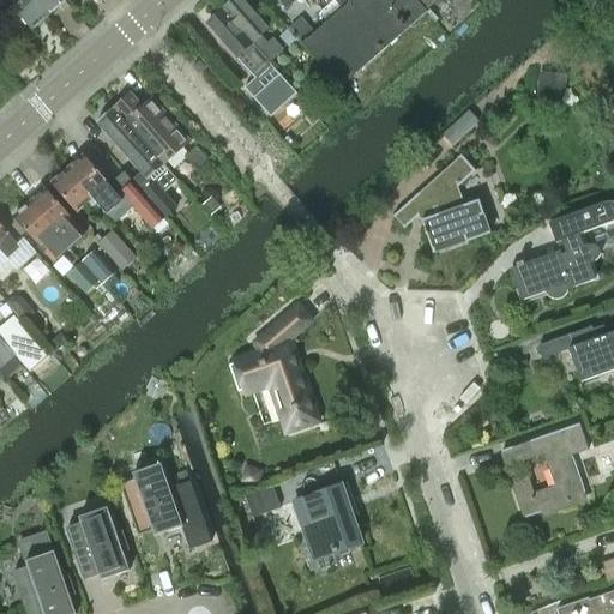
[(4,0),(6,1),(1,6),(0,7),(0,6),(0,17),(0,18),(5,23),(6,24),(7,25),(8,25),(11,25),(12,25),(14,25),(16,24),(17,24),(22,19),(31,30),(47,16),(32,0),(4,0)]
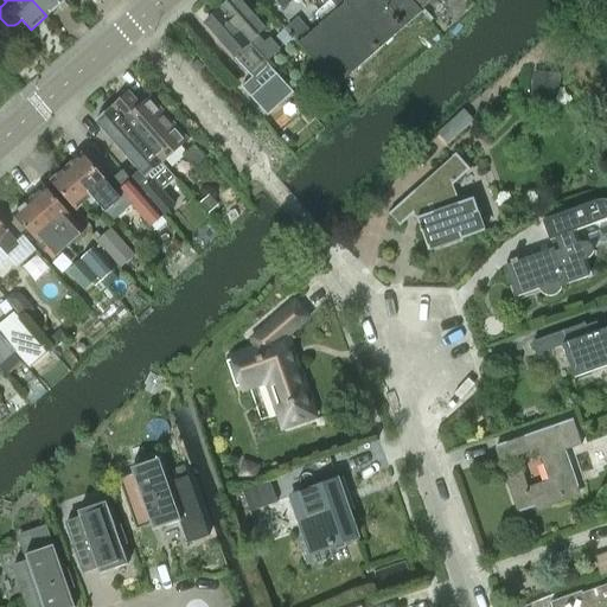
[(32,0),(46,16),(62,2),(59,0),(32,0)]
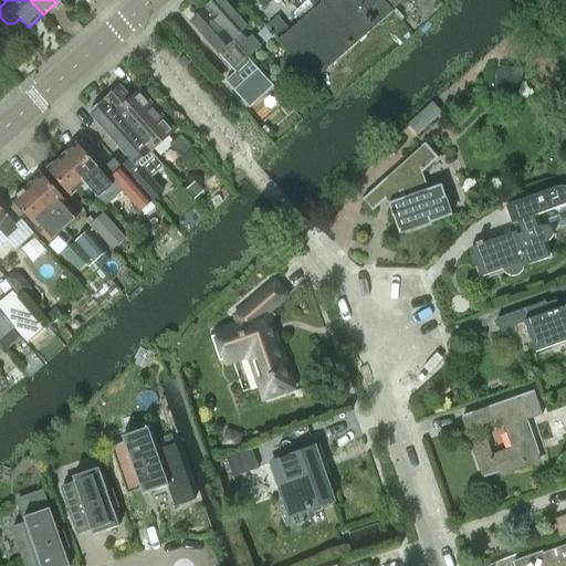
[(223,0),(216,0),(206,10),(245,55),(247,54),(250,58),(260,48),(250,38),(248,40),(242,33),(249,27),(223,0)]
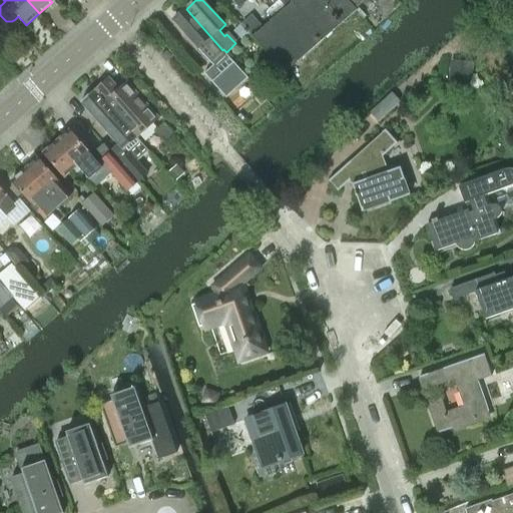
[(231,0),(236,5),(236,4),(239,8),(249,0),(231,0)]
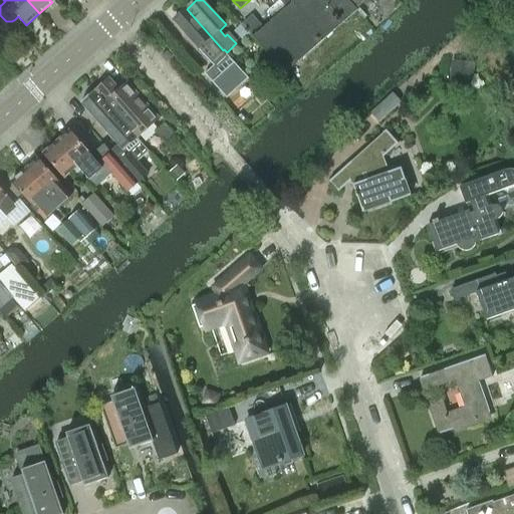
[(273,21),(253,38),(285,74),(326,38),(357,10),(347,0),(274,0),(278,4),(281,1),(287,8),(280,14),(273,21)]
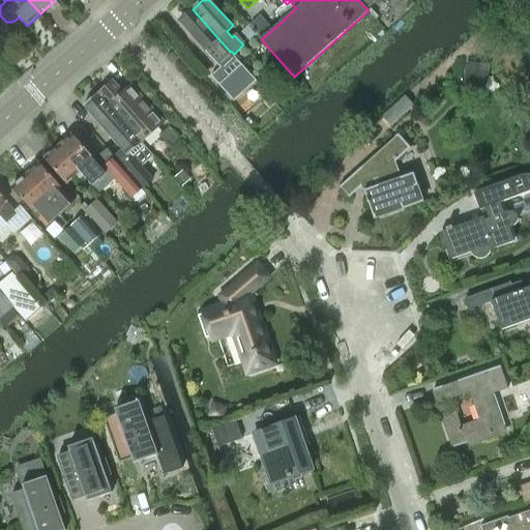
[(235,55),(234,54),(231,51),(230,52),(193,9),(179,21),(222,67),(235,55)]
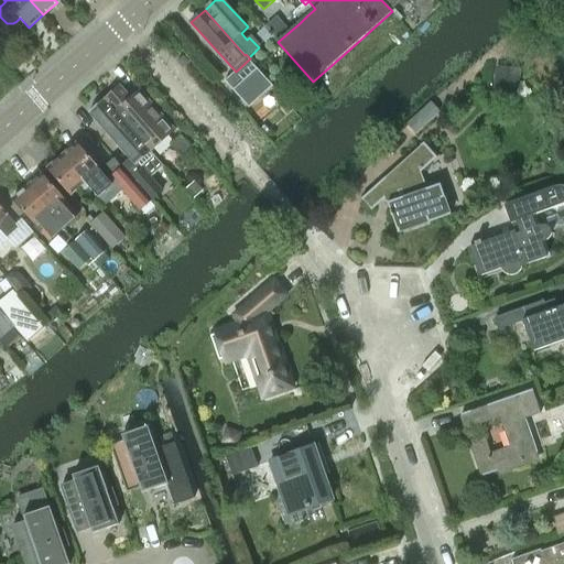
[(278,40),(289,30),(277,17),(266,26),(278,40)]
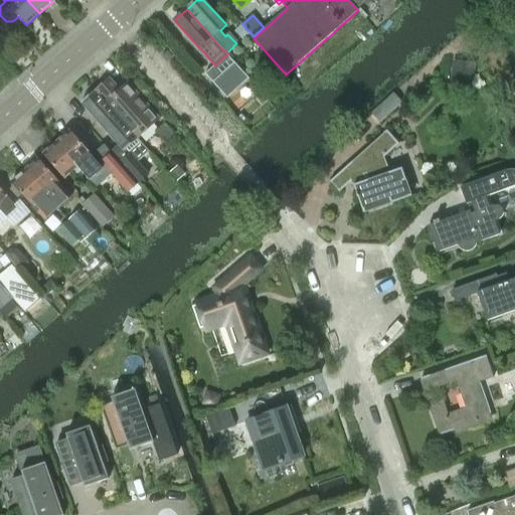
[(236,31),(244,40),(249,35),(241,26),(236,31)]
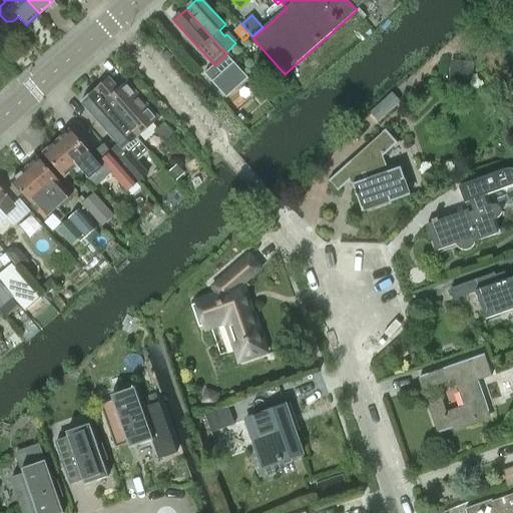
[(226,97),(248,77),(231,58),(209,79),(226,97)]
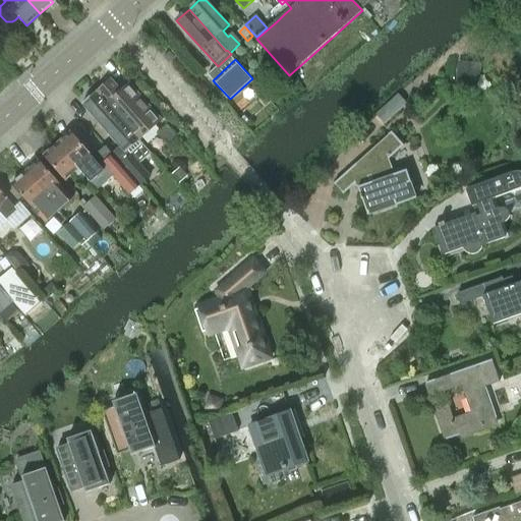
[(459,63),(457,81),(477,84),(479,65),(459,63)]
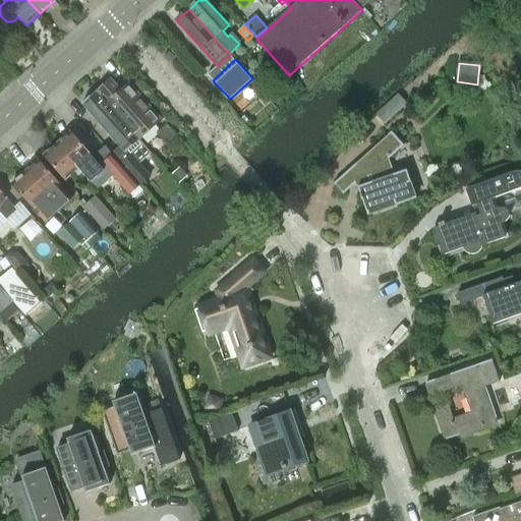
[(96,92),(129,129),(139,140),(162,121),(128,83),(120,91),(110,79),(96,92)]
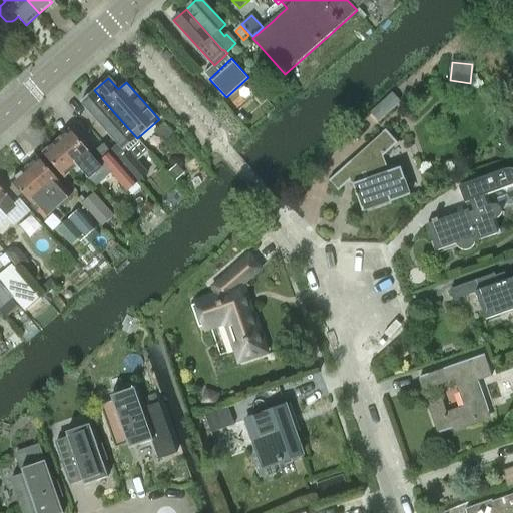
[(94,90),(81,102),(120,145),(112,152),(138,182),(148,173),(137,161),(148,151),(137,138),(127,127),(94,90)]
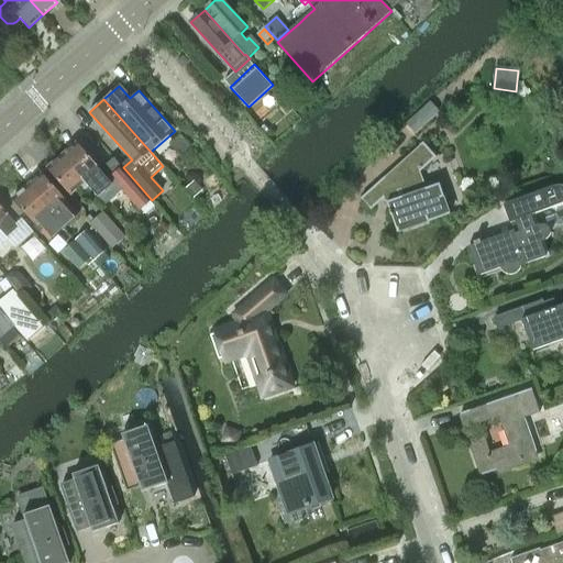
[(430,102),(406,124),(415,134),(439,112),(430,102)]
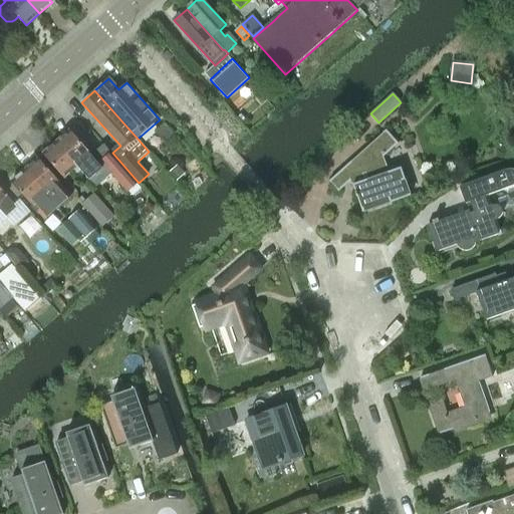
[(362,213),(411,196),(401,168),(389,173),(382,157),(398,144),(386,131),(328,182),(338,192),(348,183),(352,185),(362,213)]
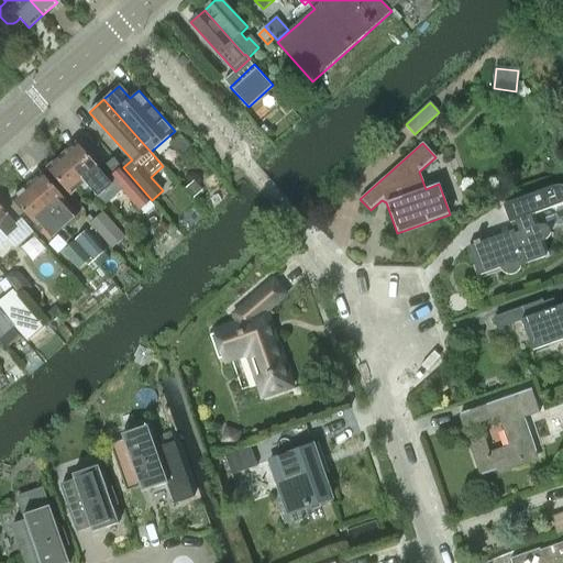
[(77,144),(63,156),(94,191),(106,206),(123,189),(112,177),(122,167),(114,157),(100,170),(77,144)]
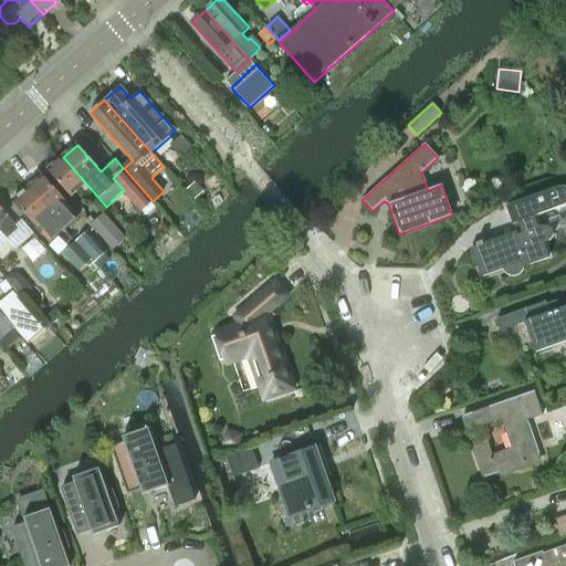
[(87,199),(94,192),(63,157),(49,169),(72,197),(80,190),(87,199)]
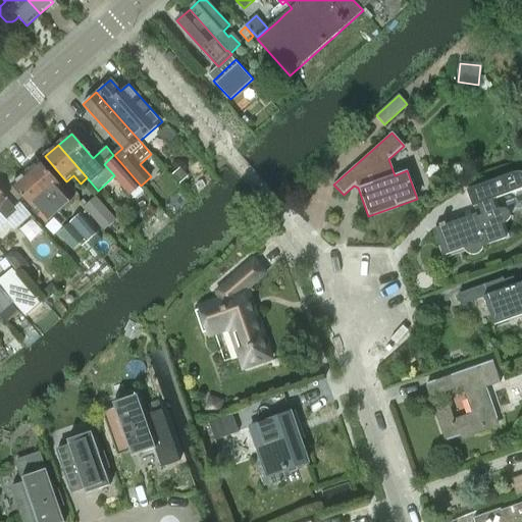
[(131,194),(141,186),(114,155),(113,155),(104,164),(114,175),(131,194)]
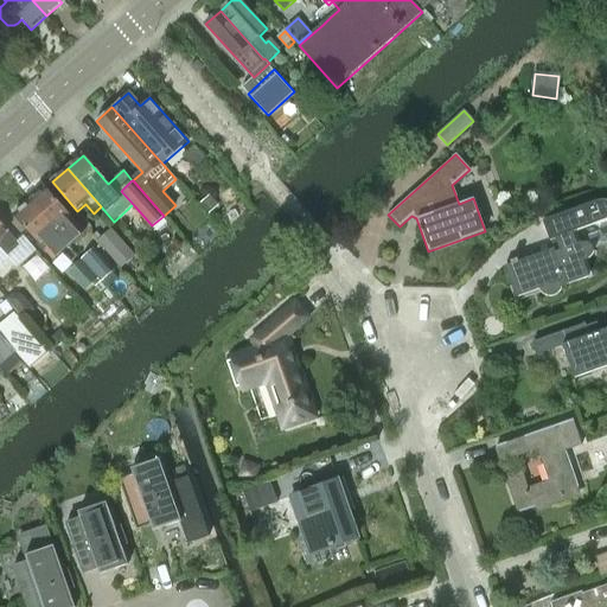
[(45,187),(30,202),(69,246),(84,232),(45,187)]
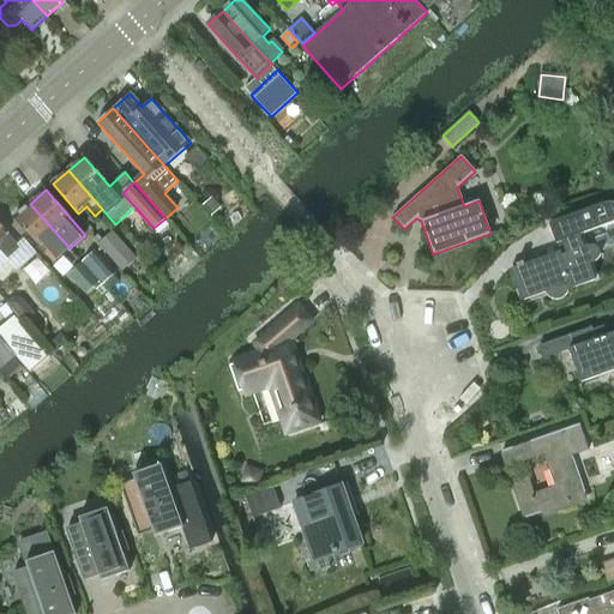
[(211,198),(202,206),(210,216),(220,208),(211,198)]
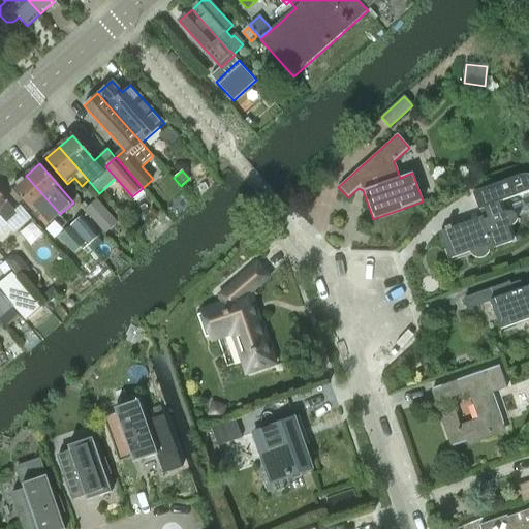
[(47,226),(60,214),(26,176),(12,187),(47,226)]
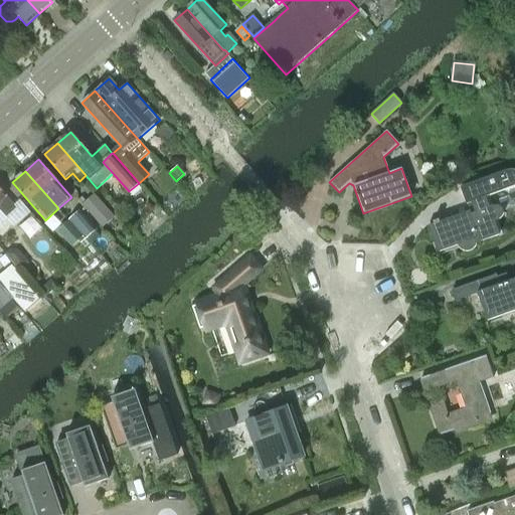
[(514,172),(512,172),(510,173),(510,172),(462,190),(466,203),(468,202),(471,212),(470,213),(469,210),(438,222),(437,218),(432,220),(433,224),(427,225),(437,251),(456,244),(457,245),(459,247),(461,248),(463,249),(465,249),(467,249),(469,249),(471,248),(473,247),(474,246),(475,245),(475,244),(476,243),(476,242),(480,240),(480,241),(499,234),(495,221),(499,219),(500,218),(501,218),(502,216),(503,215),(503,214),(503,212),(503,211),(503,210),(503,209),(502,207),(501,207),(499,206),(498,205),(496,205),(495,205),(494,206),(494,205),(492,206),(489,196),(514,187),(514,186),(514,172)]
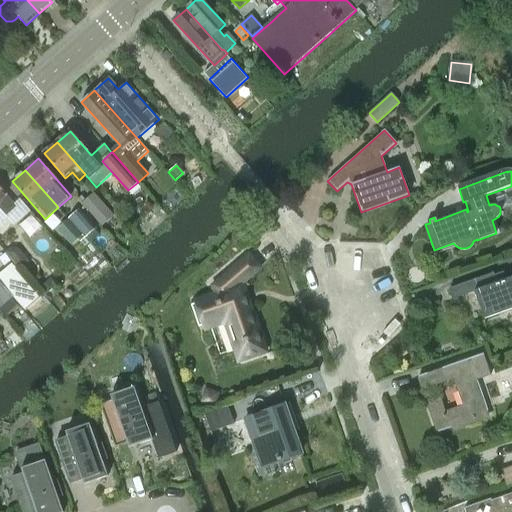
[(0,187),(0,209),(8,217),(19,208),(7,195),(0,187)]
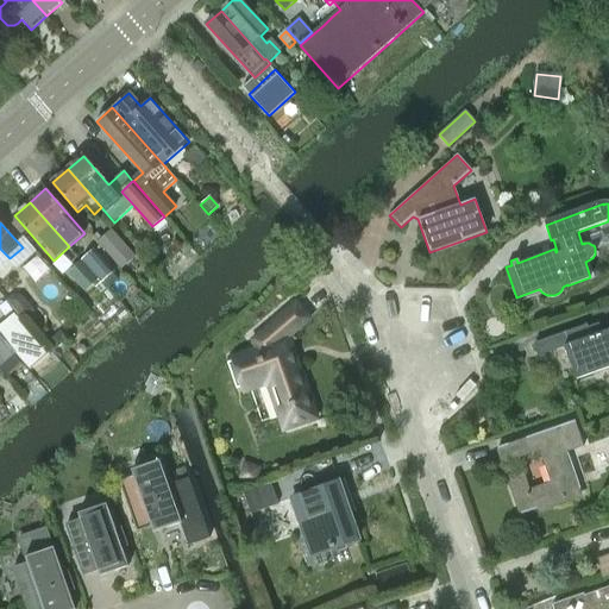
[(112,231),(99,243),(121,269),(135,257),(112,231)]
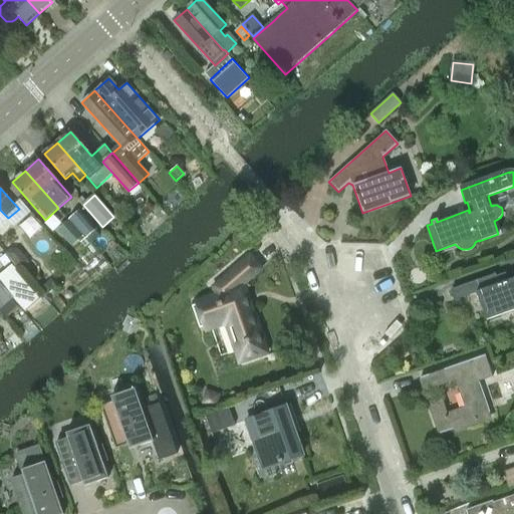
[(69,221),(82,236),(89,245),(98,237),(94,231),(95,230),(79,212),(68,221),(69,221)]
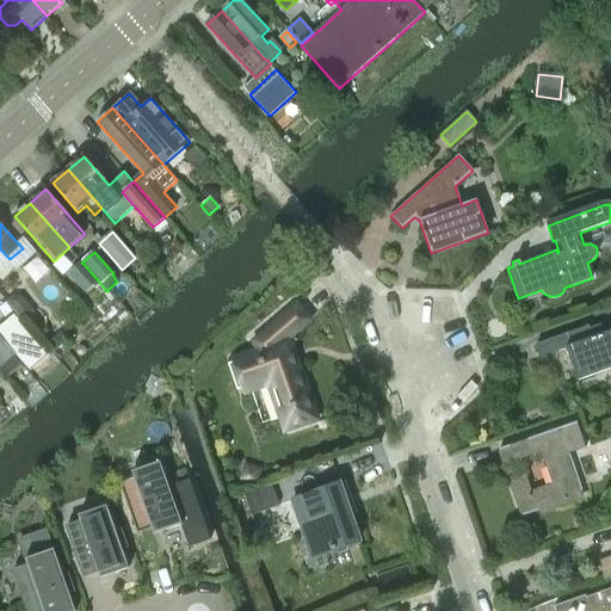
[(41,255),(26,265),(36,281),(50,271),(41,255)]
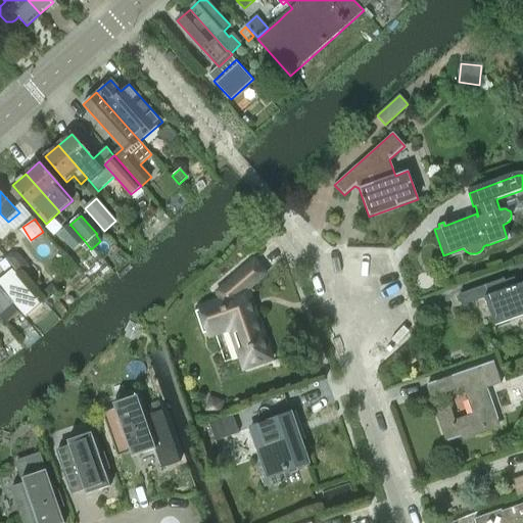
[(73,250),(84,240),(70,225),(59,235),(73,250)]
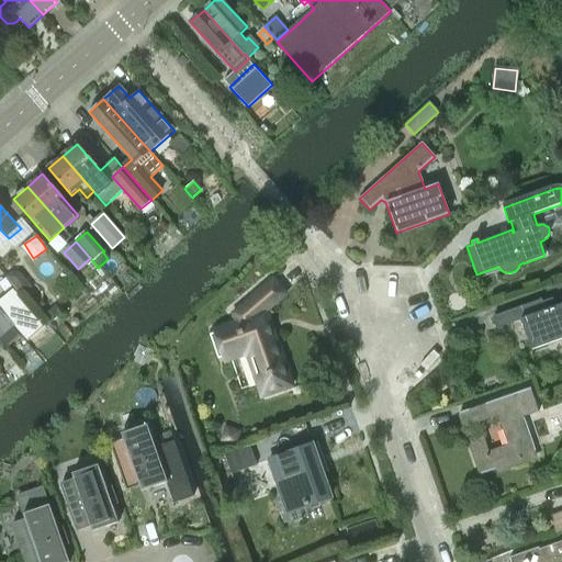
[(261,396),(292,386),(273,335),(268,337),(260,315),(284,294),(272,280),(233,314),(236,323),(213,330),(223,360),(247,352),(261,396)]
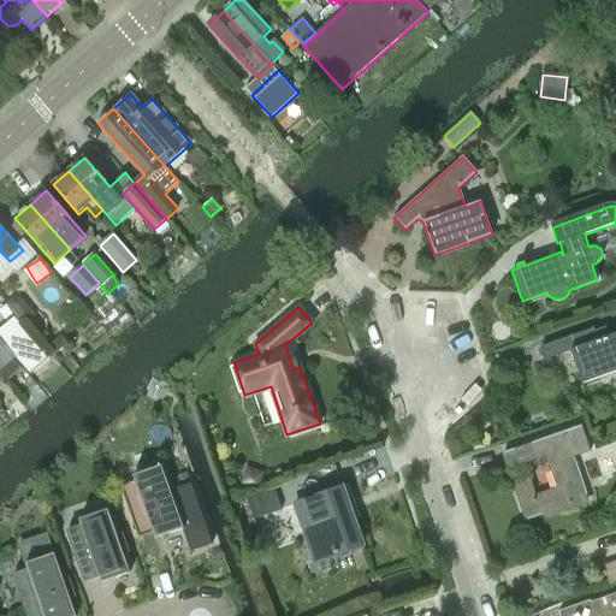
[(15,318),(0,330),(0,339),(16,357),(31,375),(49,359),(15,318)]
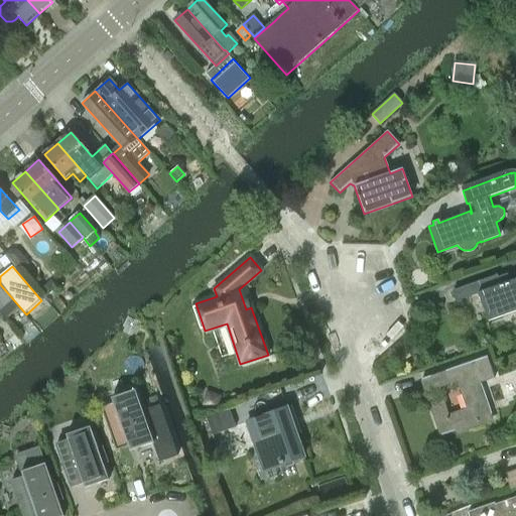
[(497,275),(453,291),(457,302),(478,293),(488,320),(515,310),(515,278),(508,282),(506,274),(498,277),(497,275)]
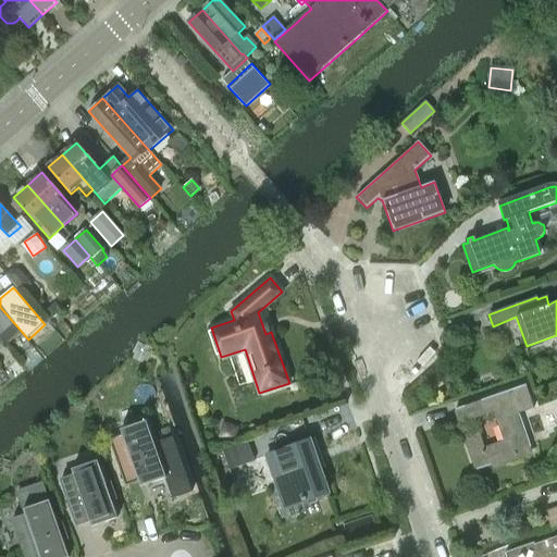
[(0,335),(14,323),(0,307),(0,335)]
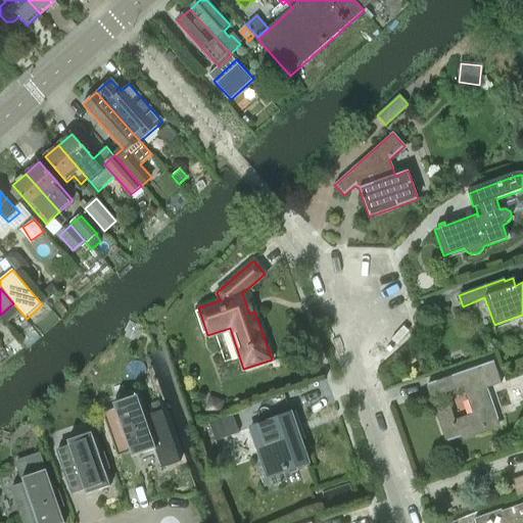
[(486,388),(501,383),(493,362),(427,384),(432,398),(463,387),(472,414),(455,420),(449,407),(436,412),(447,441),(498,424),(486,388)]
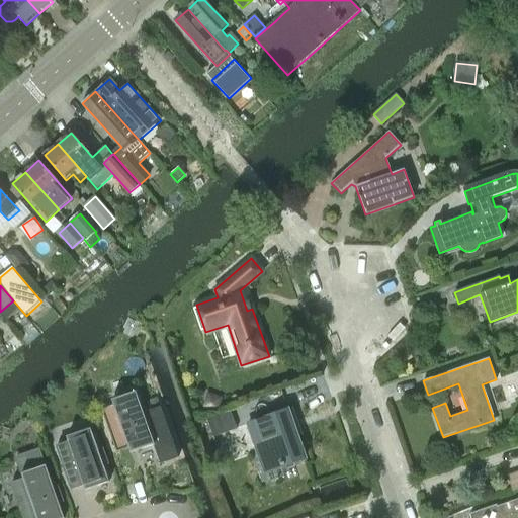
[(136,392),(111,400),(113,405),(100,410),(115,452),(128,448),(130,453),(153,445),(159,463),(158,463),(158,465),(178,458),(160,407),(143,413),(136,392)]
